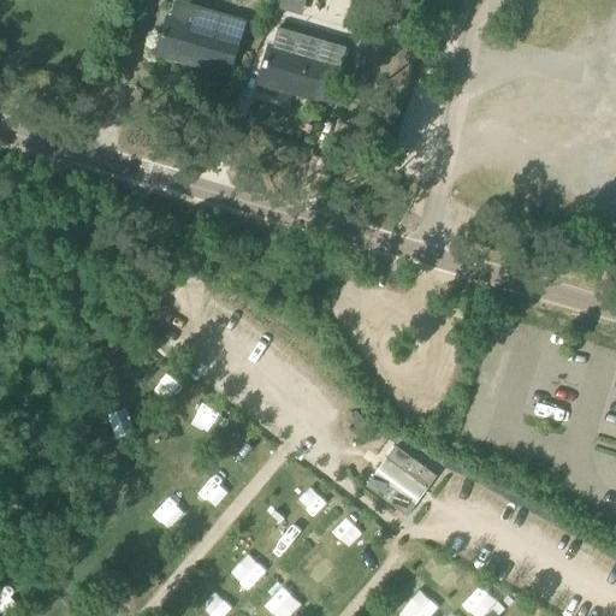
[(159,53),(230,73),(246,22),(176,1),(167,33),(165,33),(159,53)]
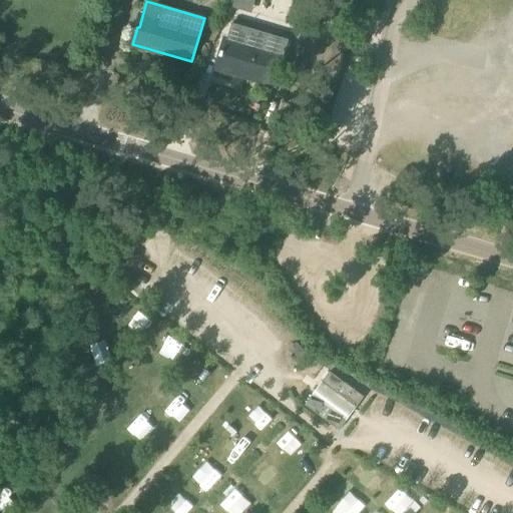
[(222,51),(216,69),(277,86),(286,55),(227,38),(224,52),(222,51)]
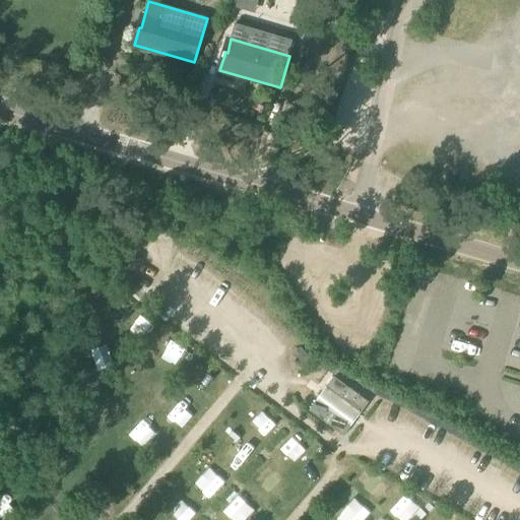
[(344,436),(370,402),(335,377),(310,410),(344,436)]
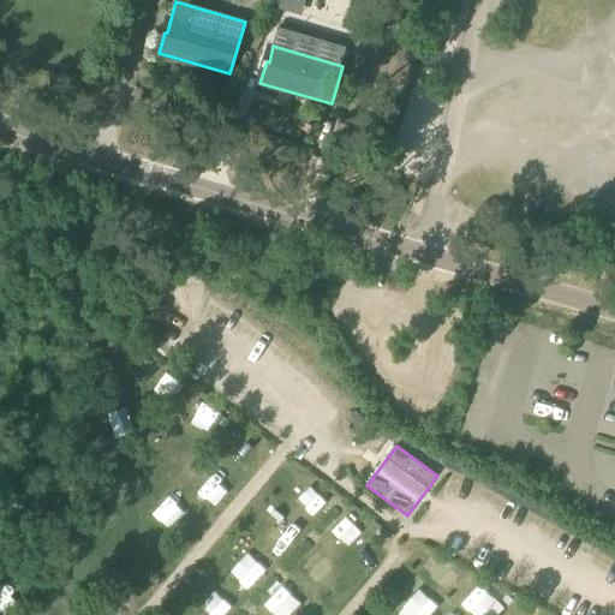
[(347,517),(333,530),(347,545),(362,532),(347,517)]
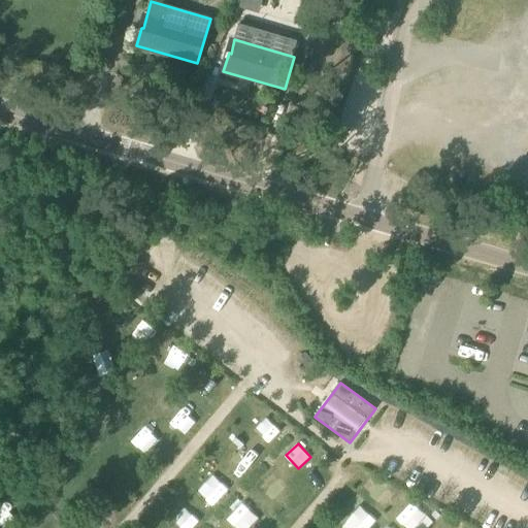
[(257,486),(270,498),(284,484),(271,471),(257,486)]
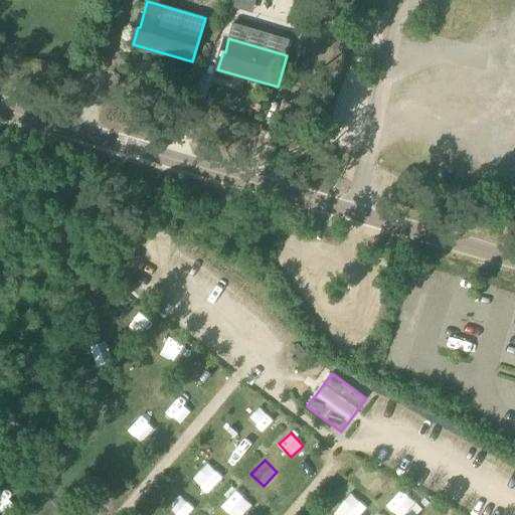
[(234,514),(258,514),(263,511),(236,488),(222,504),(234,514)]
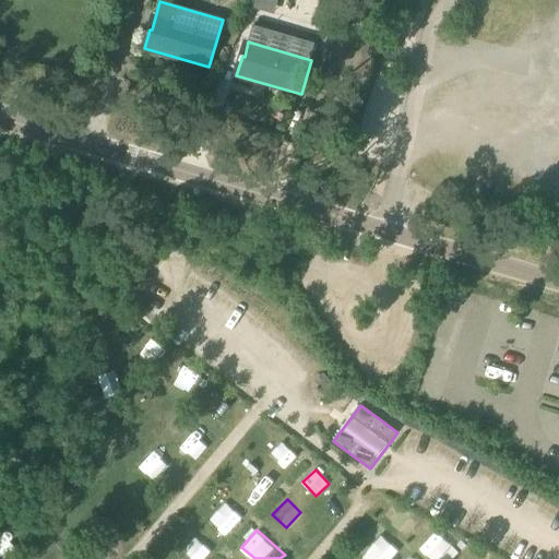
[(435,558),(453,558),(460,548),(431,531),(420,550),(435,558)]
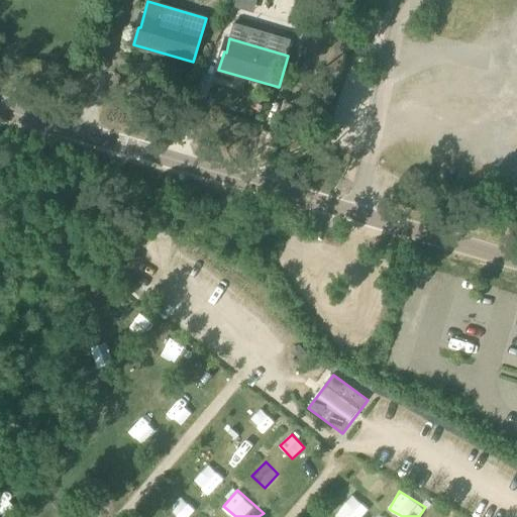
[(346,516),(362,516),(370,509),(354,495),(339,510),(346,516)]
